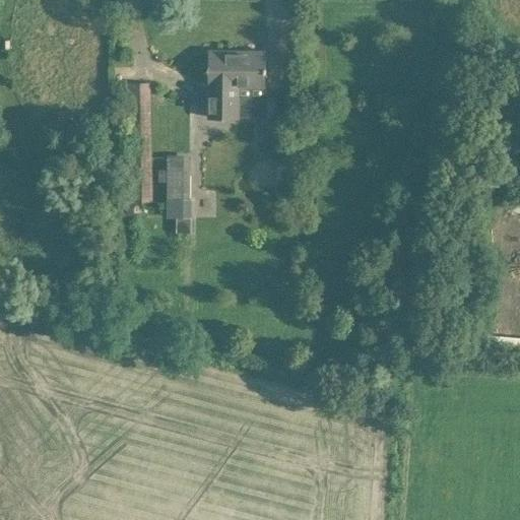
[(209,52),(209,96),(209,119),(239,120),(239,116),(262,117),(261,144),(279,144),(281,99),(264,98),(264,88),(265,73),(266,73),(266,68),(265,68),(265,55),(241,54),(240,52),(209,52)]
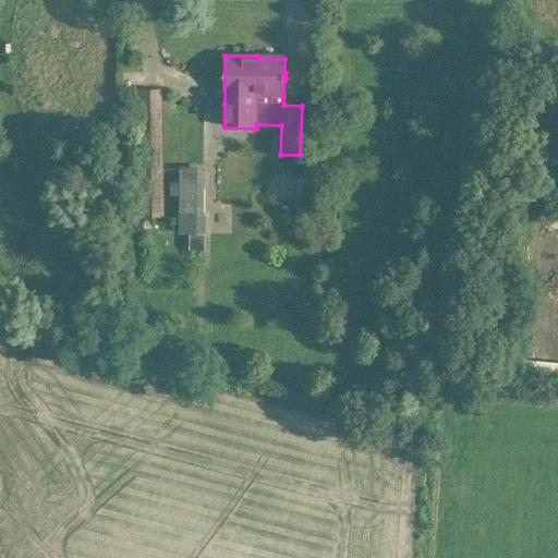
[(134,88),(137,230),(146,230),(145,221),(147,221),(147,217),(164,217),(159,88),(134,88)]
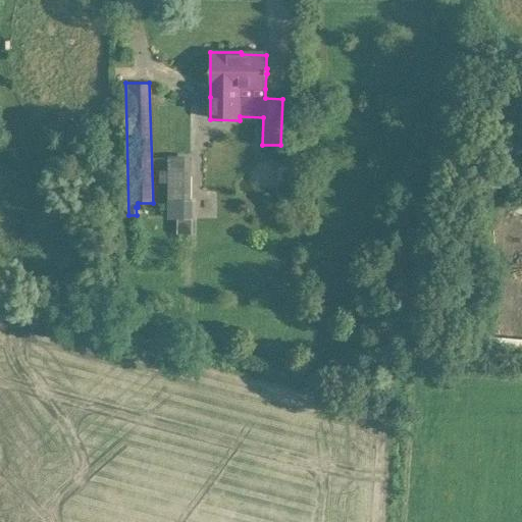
[(177,217),(192,217),(192,155),(167,155),(167,217),(177,217)]
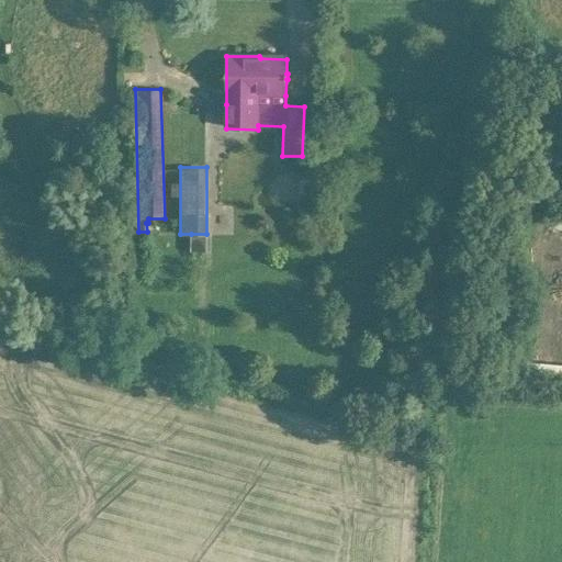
[(298,197),(317,195),(317,179),(298,179),(298,197)]
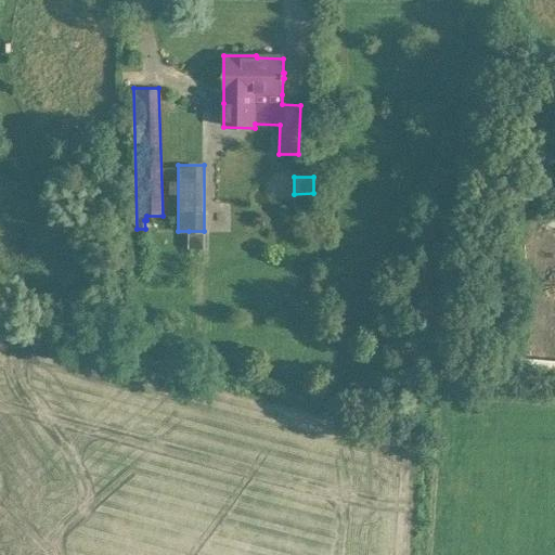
[(204,246),(204,231),(189,231),(189,246),(204,246)]
